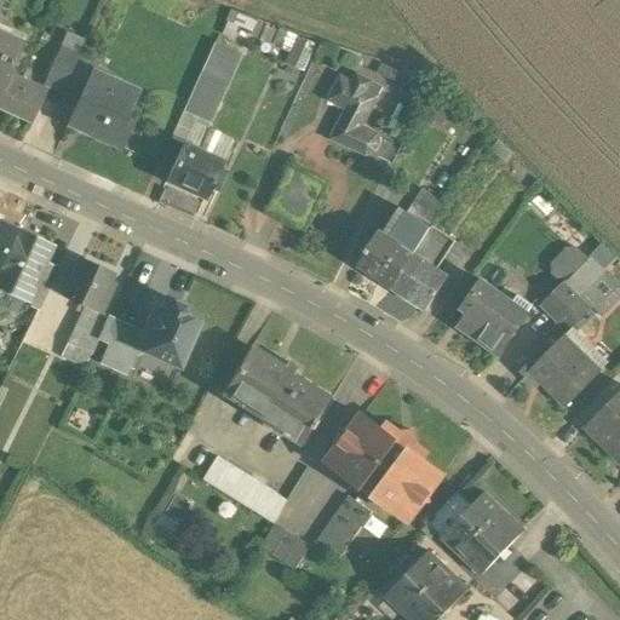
[(0,32),(0,84),(4,86),(7,78),(23,42),(0,32)]
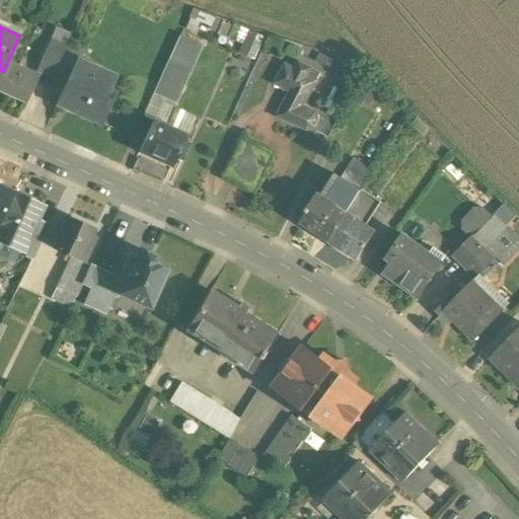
[(167,62),(188,71),(200,46),(179,35),(167,62)]
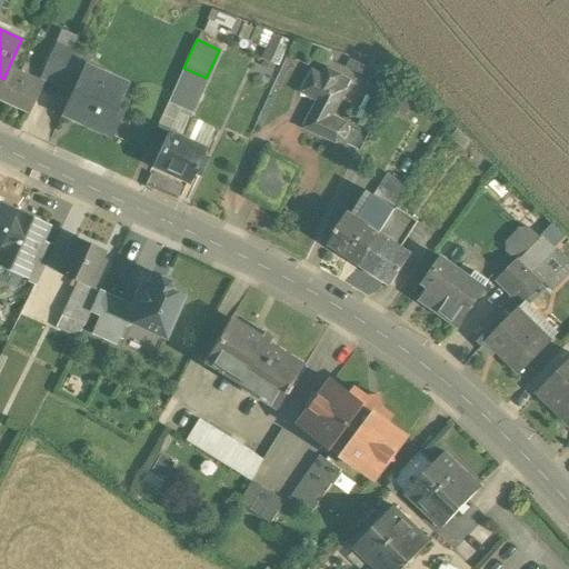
[(55,45),(39,79),(56,87),(71,52),(55,45)]
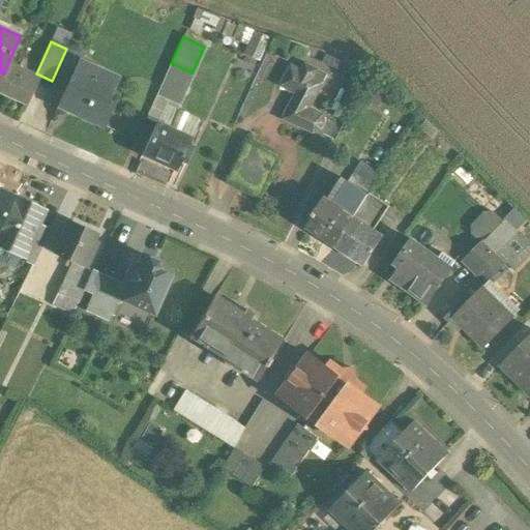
[(66,49),(52,81),(65,87),(78,62),(79,62),(82,56),(66,49)]
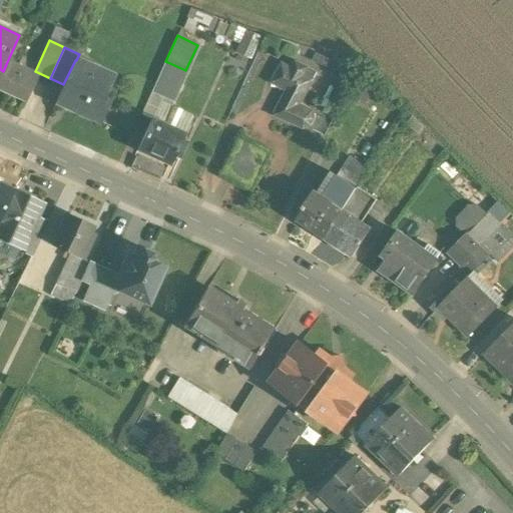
[(76,60),(75,60),(63,84),(55,103),(94,121),(112,83),(92,74),(94,69),(76,60)]
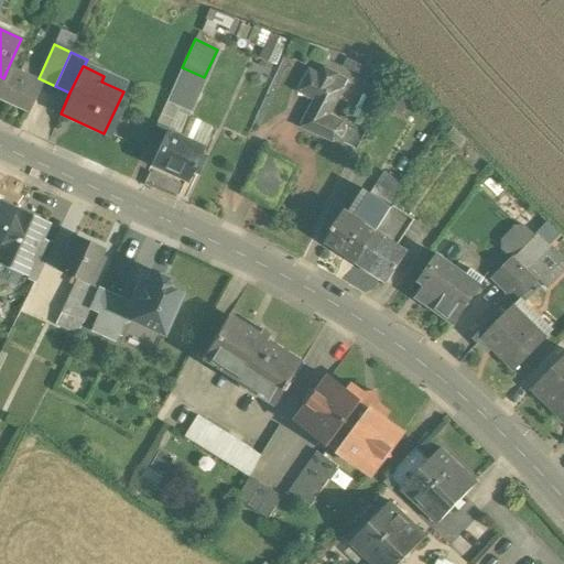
[(204,77),(182,67),(166,102),(188,112),(204,77)]
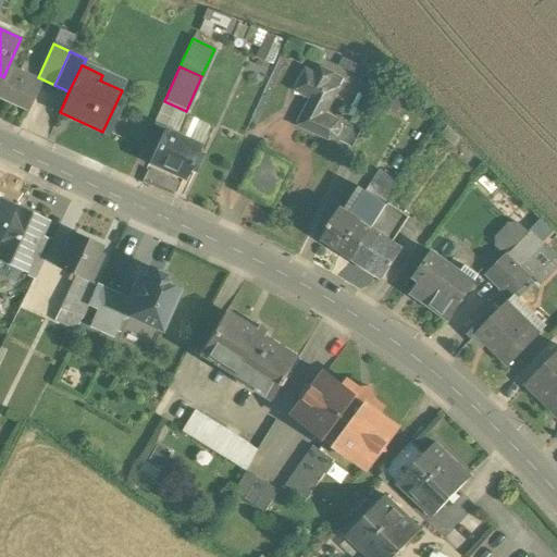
[(311,100),(297,126),(329,140),(337,137),(341,131),(339,123),(324,114),(344,81),(320,67),(316,75),(306,70),(295,90),(311,100)]
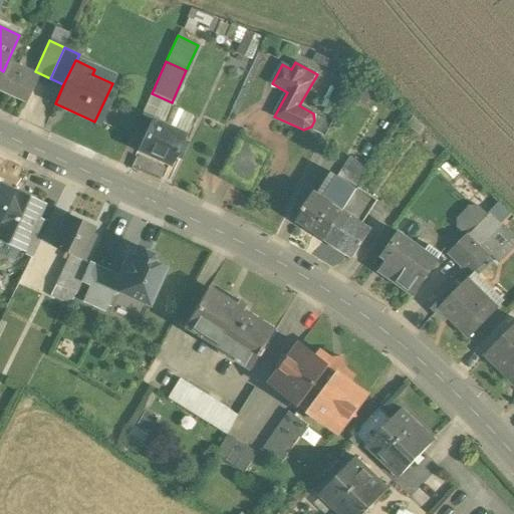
[(3,71),(0,69),(0,89),(6,93),(17,68),(15,67),(15,68),(6,64),(3,71)]
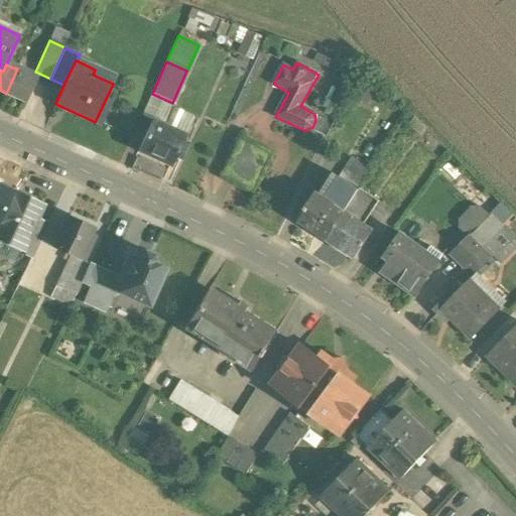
[(37,77),(17,69),(6,94),(25,102),(37,77)]
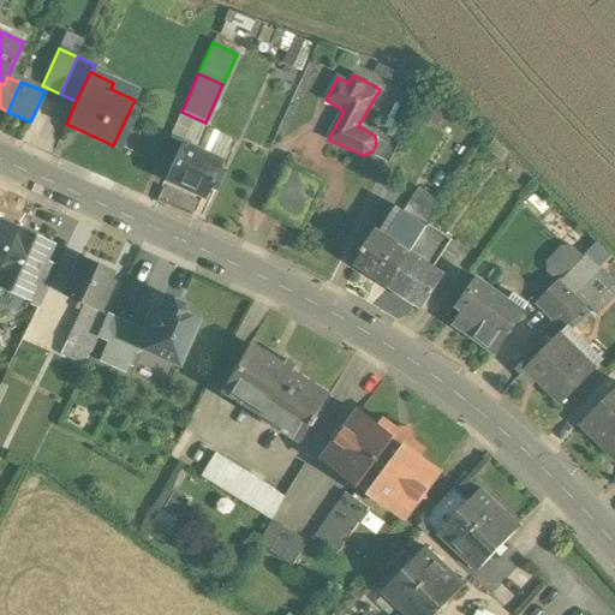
[(206,123),(181,112),(168,138),(181,144),(219,161),(230,141),(210,132),(203,126),(206,123)]
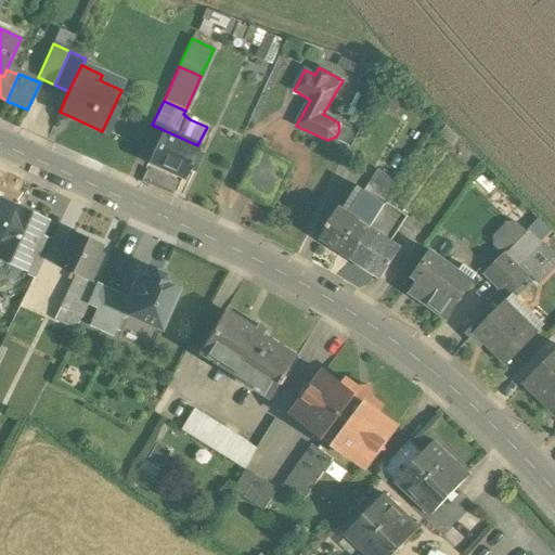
[(197,145),(164,130),(147,164),(182,180),(186,169),(193,172),(201,155),(194,153),(197,145)]
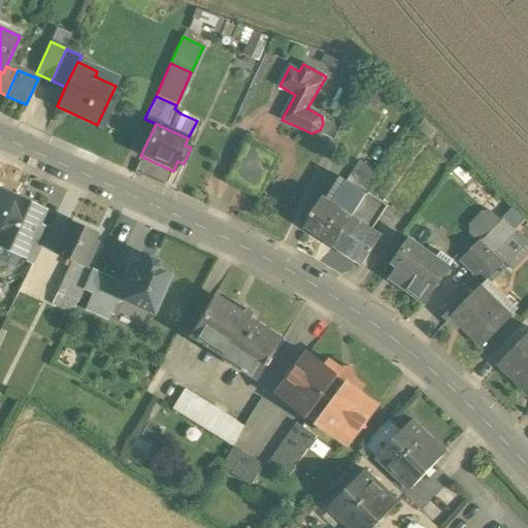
[(245,140),(224,182),(259,198),(279,157),(245,140)]
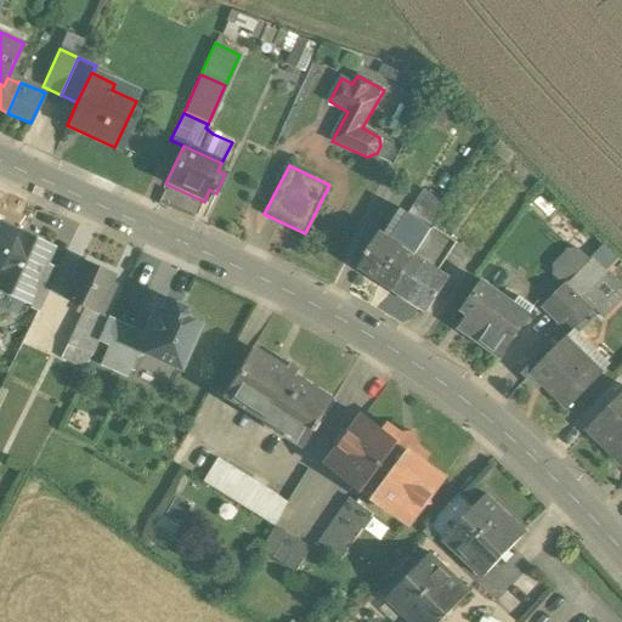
[(437,216),(416,203),(410,214),(430,227),(437,216)]
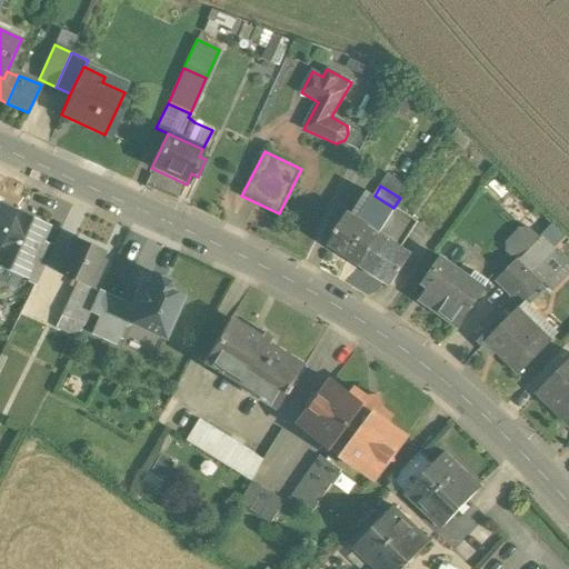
[(373,196),(358,220),(380,233),(395,210),(375,196),(373,196)]
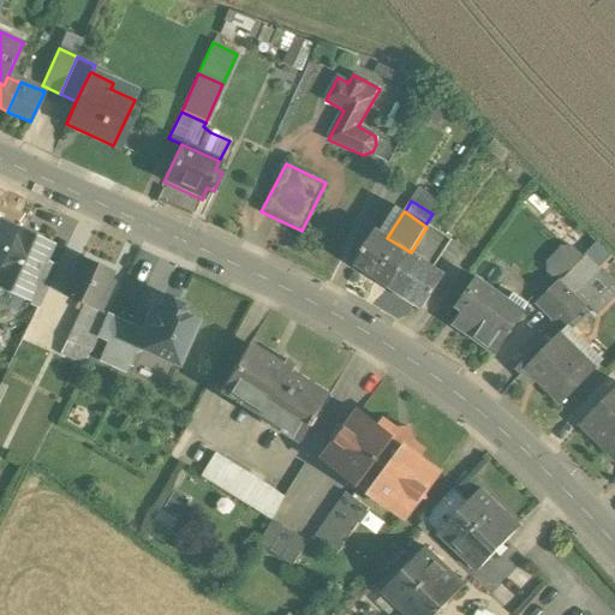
[(0,221),(0,260),(13,232),(15,228),(0,221)]
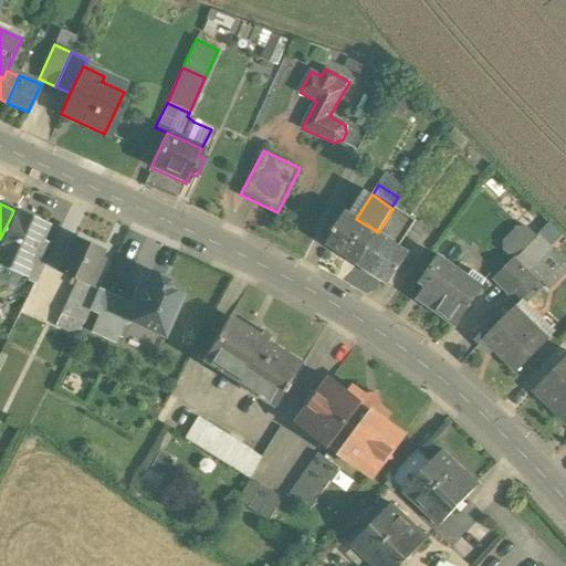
[(356,219),(346,211),(334,230),(335,231),(326,244),(352,260),(366,239),(371,242),(378,232),(356,219)]
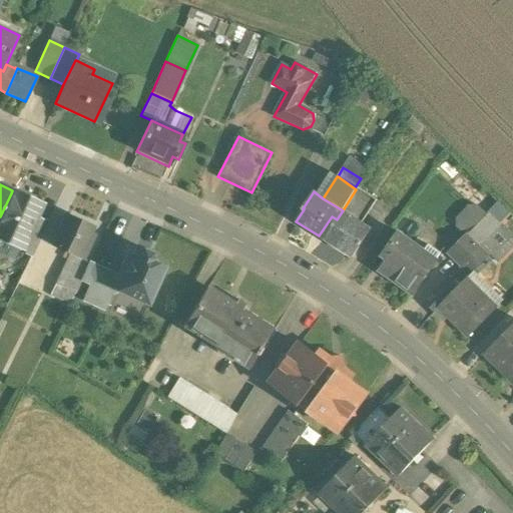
[(26,200),(11,193),(0,216),(0,239),(4,241),(9,239),(10,237),(23,243),(24,244),(36,219),(40,209),(38,203),(29,199),(26,200)]
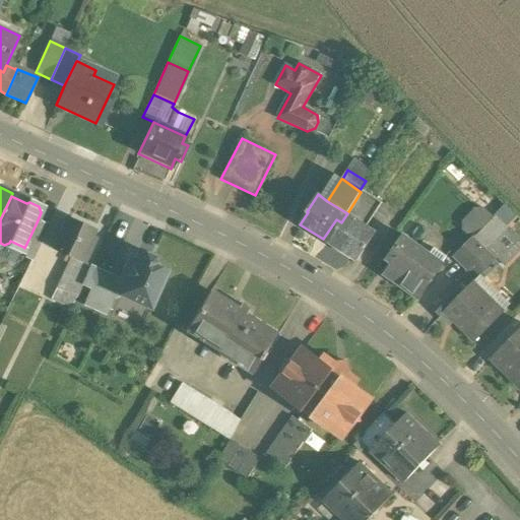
[(376,233),(347,213),(341,222),(336,219),(323,239),(356,261),(376,233)]
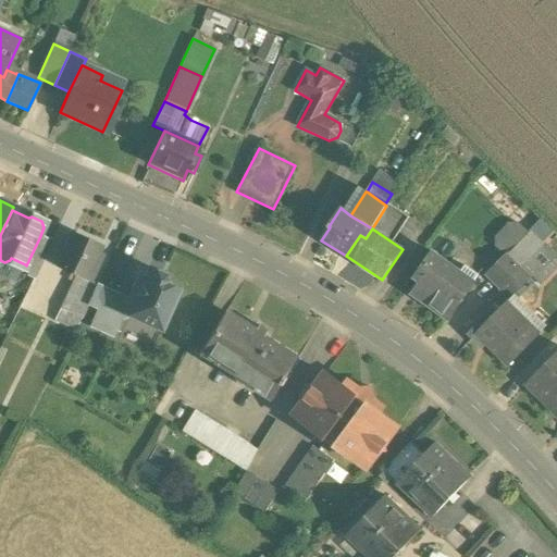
[(100,247),(71,234),(56,268),(75,276),(85,281),(85,280),(97,254),(100,247)]
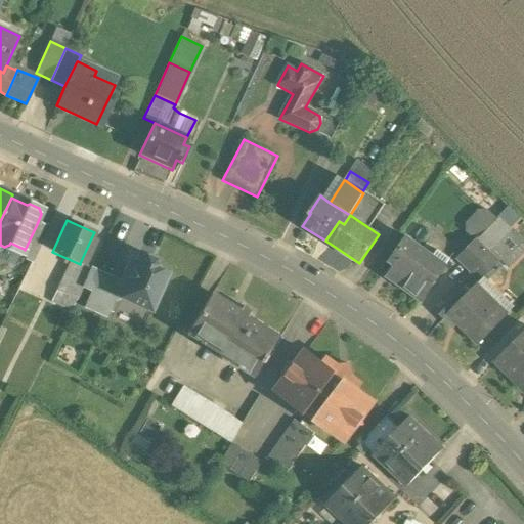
[(37,224),(25,250),(24,249),(19,256),(33,262),(48,229),(37,224)]
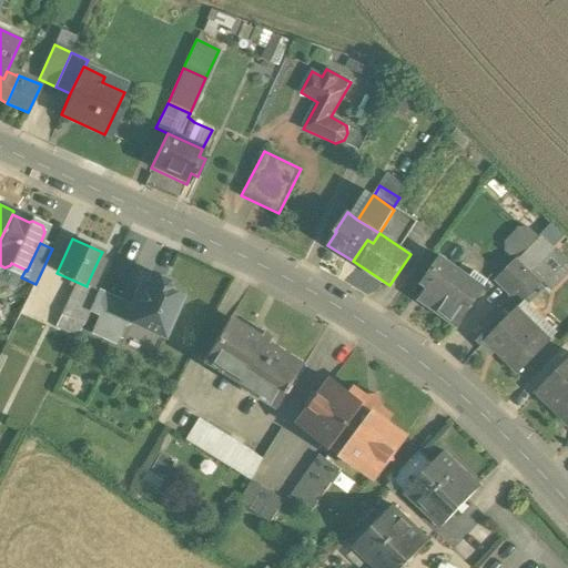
[(565,267),(550,252),(539,263),(549,274),(551,272),(556,276),(565,267)]
